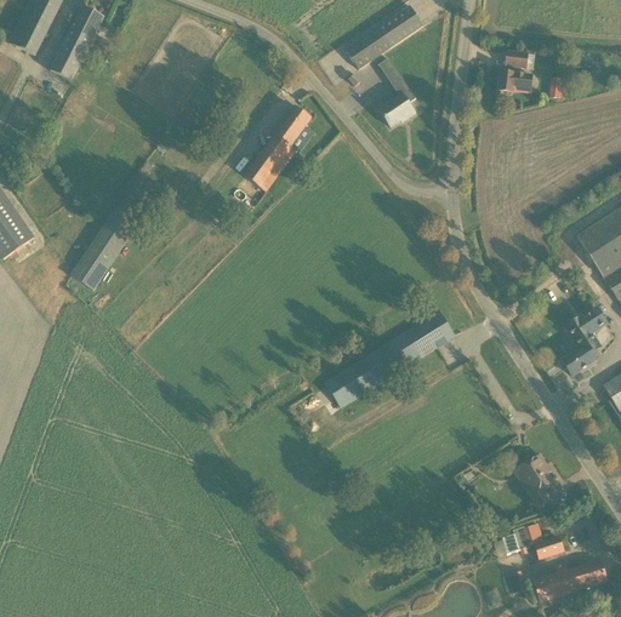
[(29,0),(9,41),(34,55),(62,0),(29,0)]
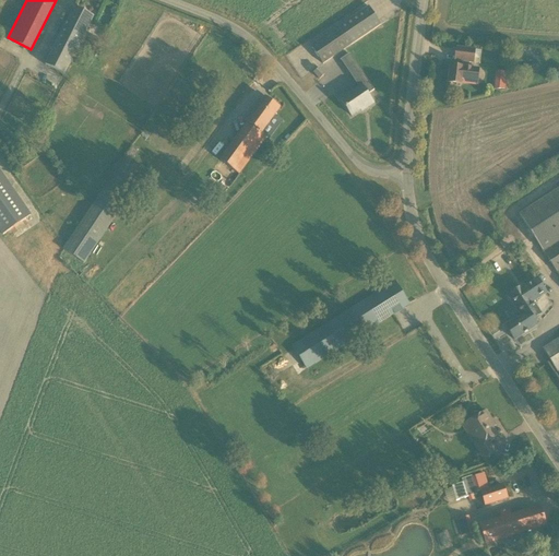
[(381,22),(368,3),(310,44),(322,61),(381,22)]
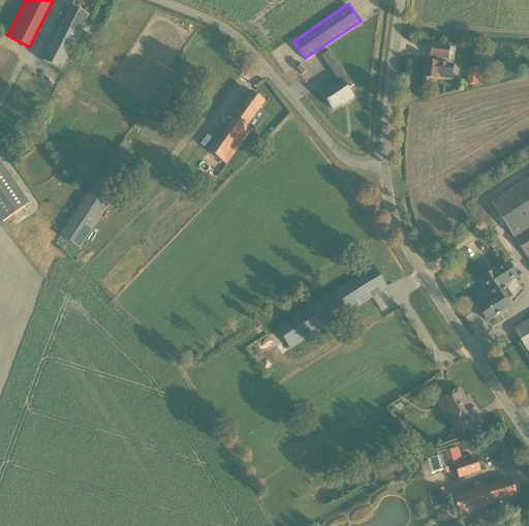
[(70,4),(58,30),(42,59),(61,68),(89,13),(70,4)]
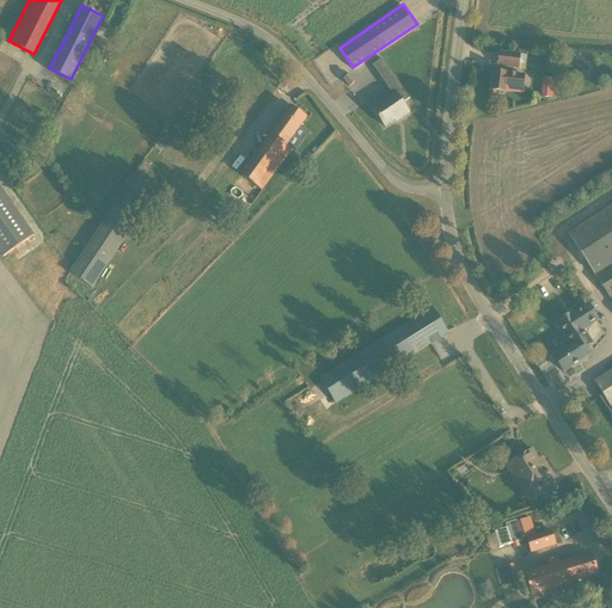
[(497,63),(519,65),(520,51),(499,49),(497,63)]
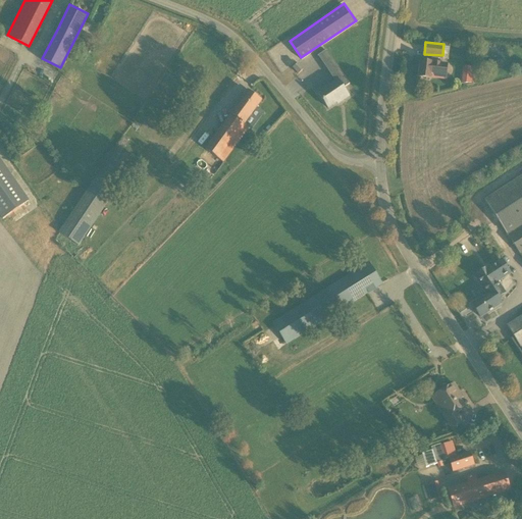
[(446,75),(447,62),(421,59),(419,75),(430,76),(431,73),(446,75)]
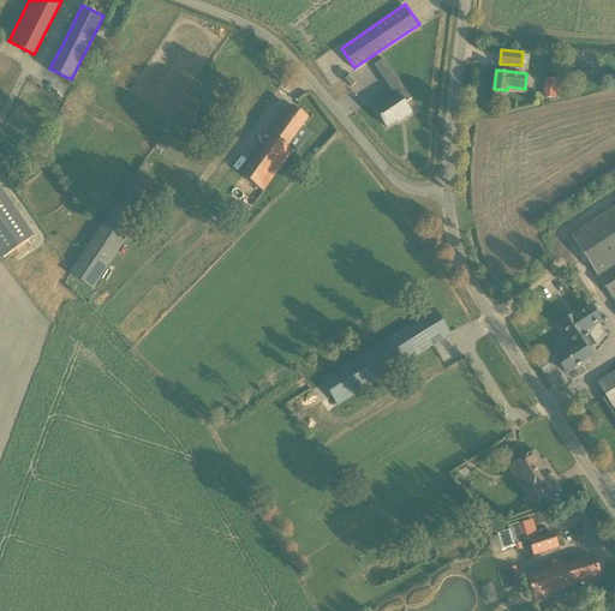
[(345,77),(351,84),(357,79),(351,73),(345,77)]
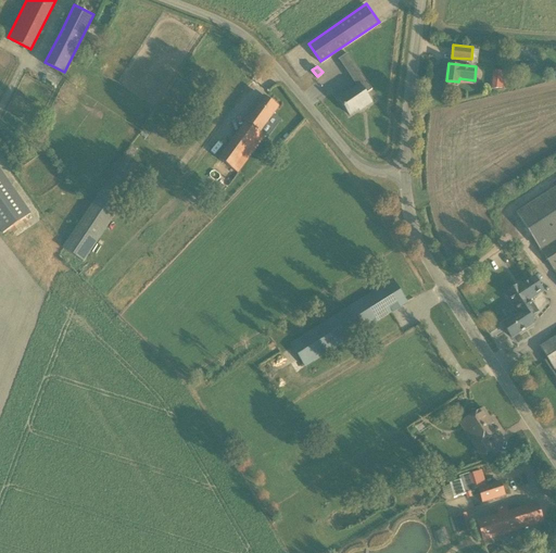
[(505,87),(507,68),(494,66),(491,85),(505,87)]
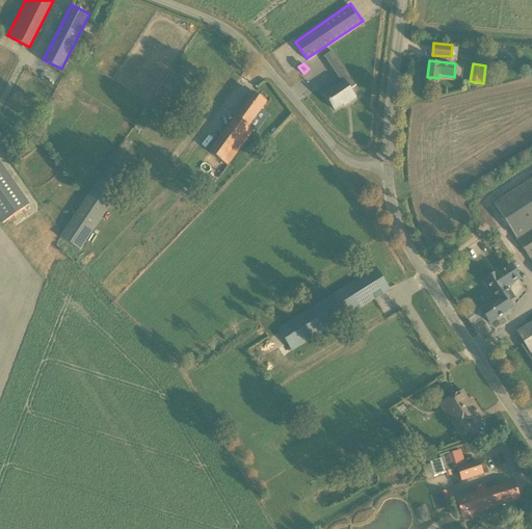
[(355,96),(344,79),(324,93),(323,90),(322,90),(334,108),(346,100),(347,102),(355,96)]
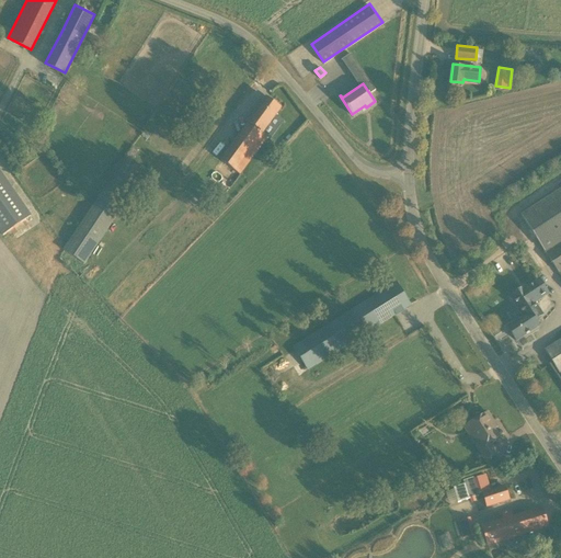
[(266,97),(220,158),(240,172),(267,134),(262,131),(281,106),(273,101),(274,100),(270,95),(267,98),(266,97)]
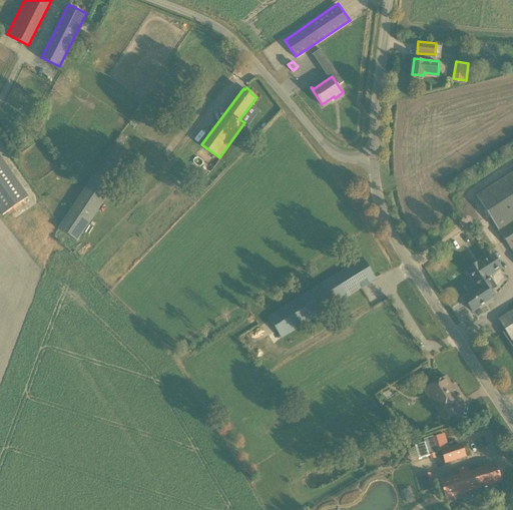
[(76,238),(132,155),(114,143),(58,226),(76,238)]
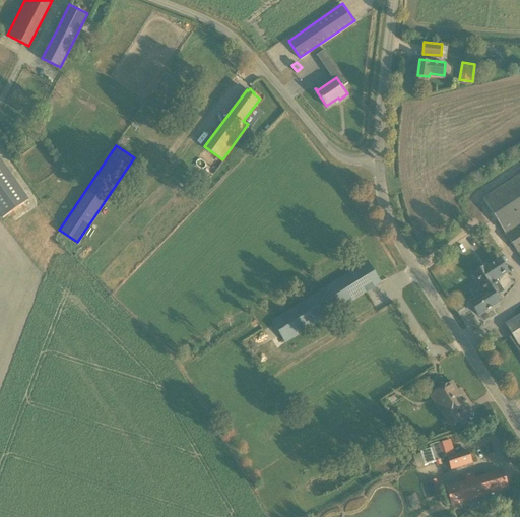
[(0,212),(2,215),(28,197),(0,154),(0,212)]
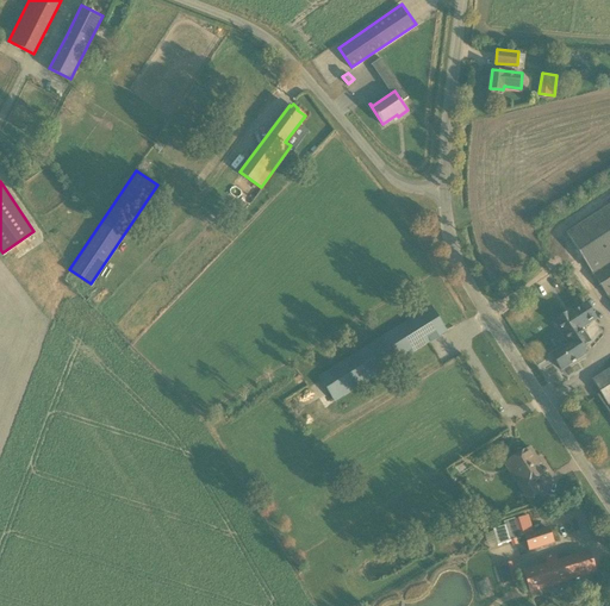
[(609,298),(609,201),(566,231),(609,298)]
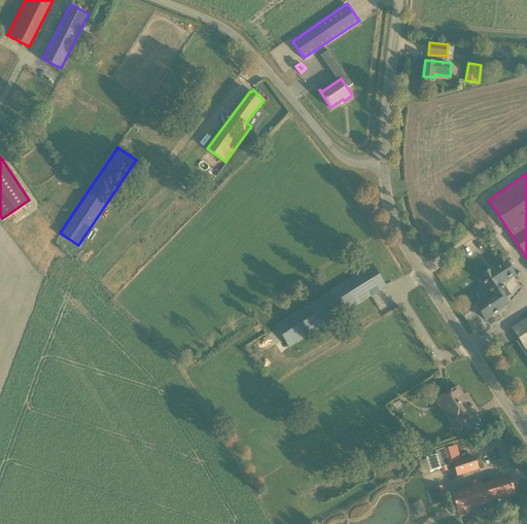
[(516,274),(506,258),(479,277),(488,290),(489,289),(493,294),(477,305),(485,318),(506,304),(503,299),(511,293),(503,282),(516,274)]
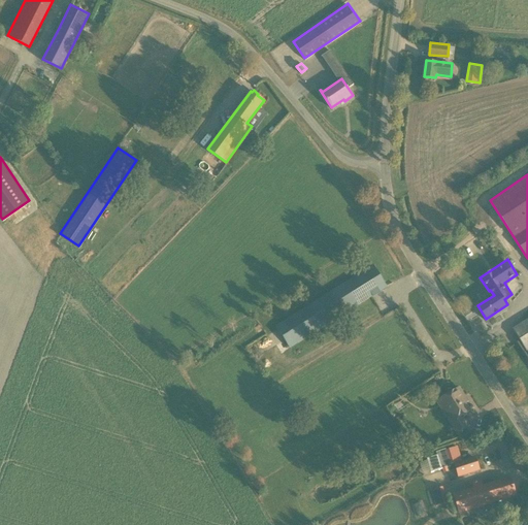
[(276,324),(290,346),(386,285),(373,263),(276,324)]
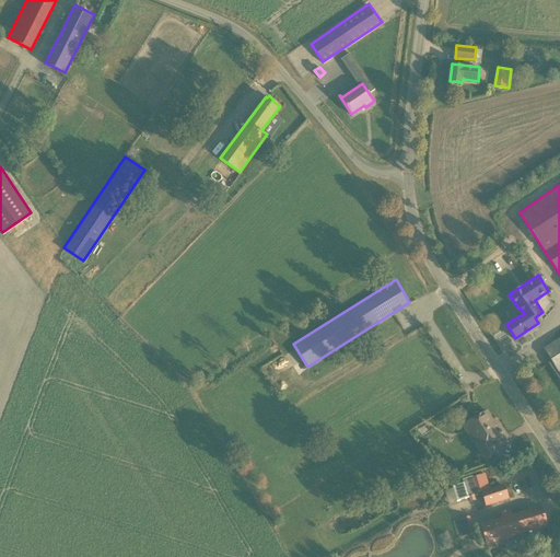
[(559,337),(544,348),(559,372),(559,337)]
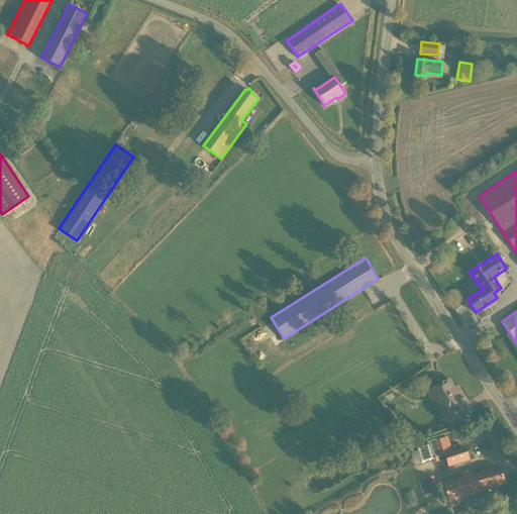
[(428,392),(447,422),(458,415),(452,405),(459,400),(452,388),(454,387),(449,378),(428,392)]
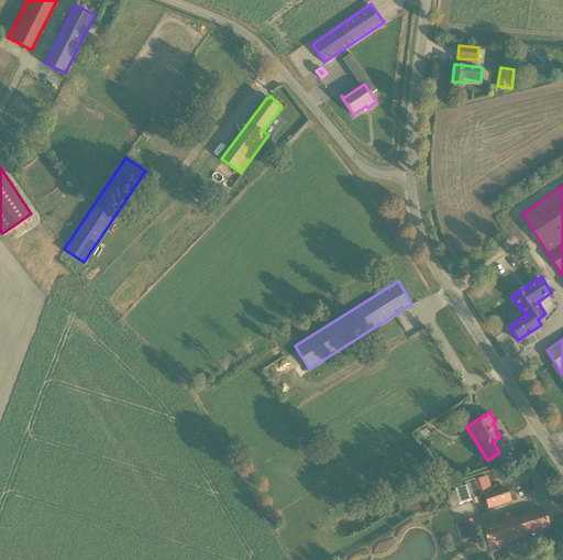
[(484,493),(485,498),(487,506),(499,502),(510,498),(506,486),(496,490),(493,490),(487,473),(481,475),(475,476),(474,475),(464,479),(465,483),(455,486),(460,501),(462,501),(472,497),(473,502),(478,501),(477,495),(484,493)]
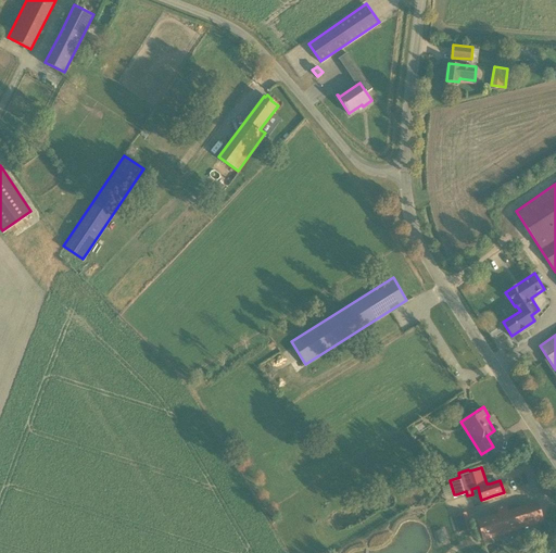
[(427,500),(402,515),(411,529),(436,515),(427,500)]
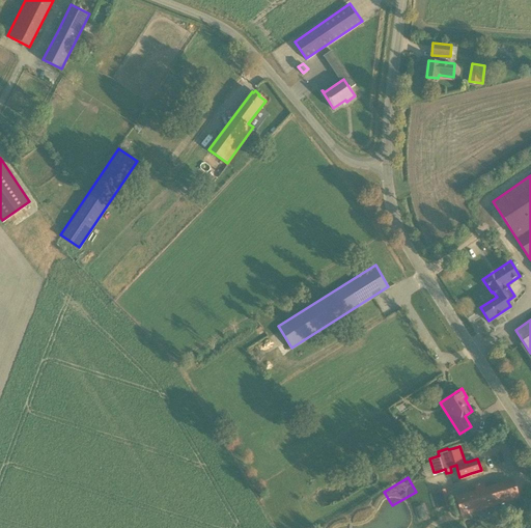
[(518,496),(512,479),(485,488),(483,480),(474,483),(476,491),(456,497),(462,513),(518,496)]
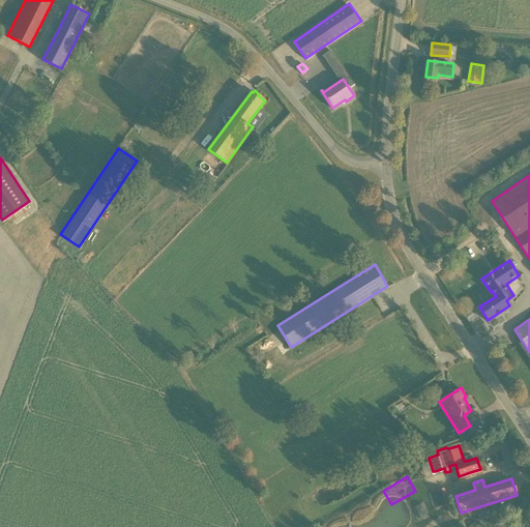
[(445,487),(433,490),(437,505),(449,502),(445,487)]
